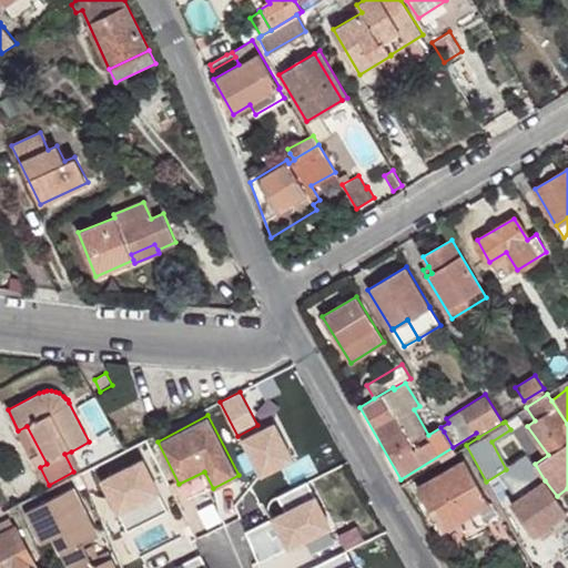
[(27,426),(18,430),(40,467),(47,464),(27,426)]
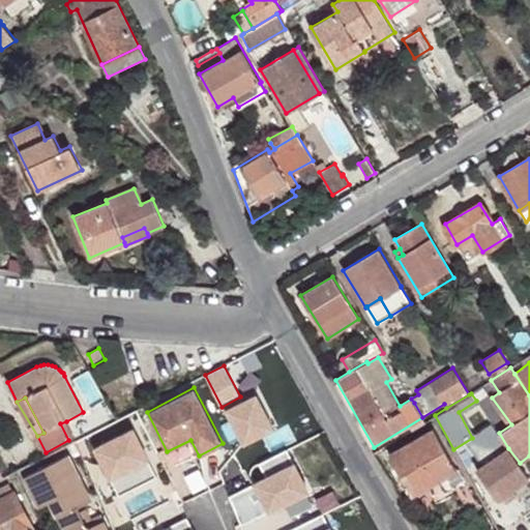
[(144,407),(125,416),(128,421),(147,412),(144,407)]
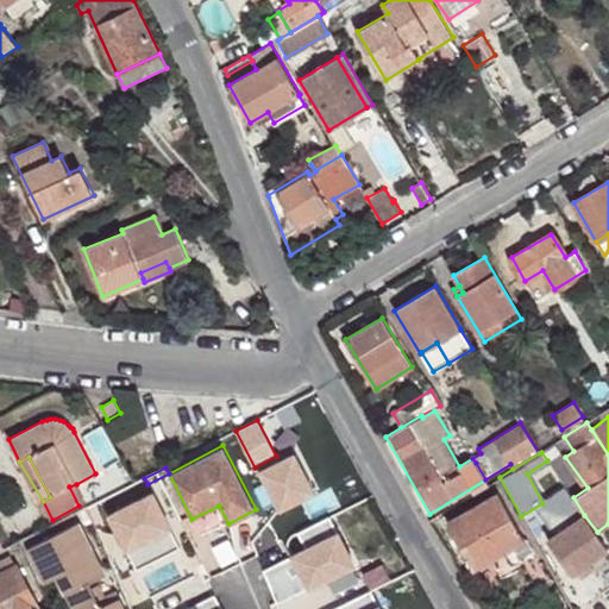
[(76,484),(69,487),(79,506),(85,502),(76,484)]
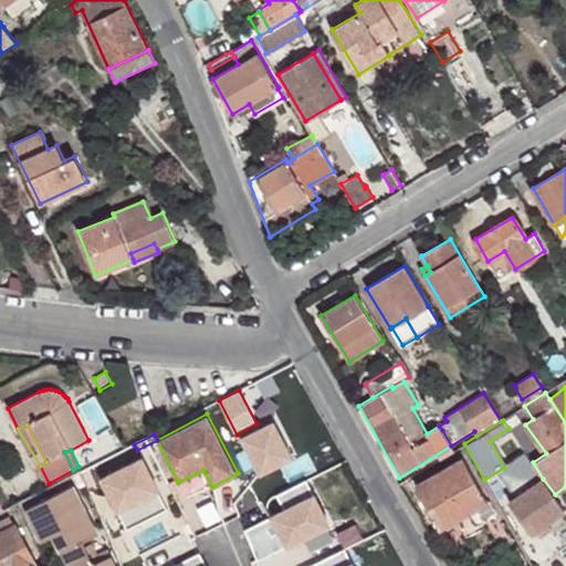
[(463,458),(415,485),(439,528),(457,520),(471,512),(488,502),(463,458)]
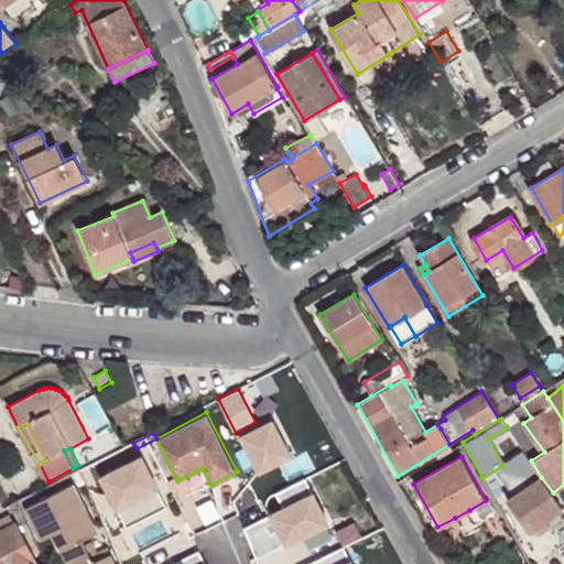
[(203,468),(177,480),(186,497),(212,485),(203,468)]
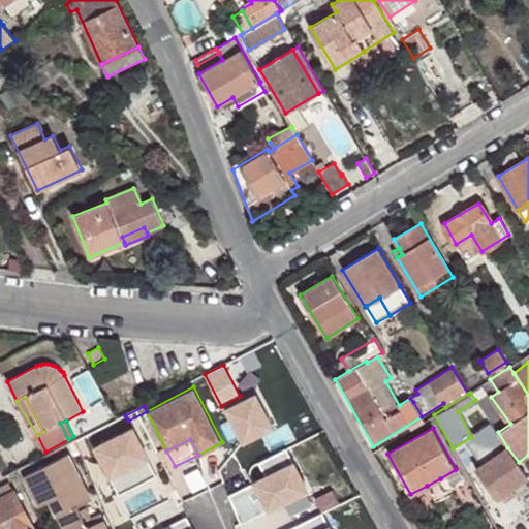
[(514,456),(507,447),(476,469),(496,499),(528,476),(519,462),(514,456)]
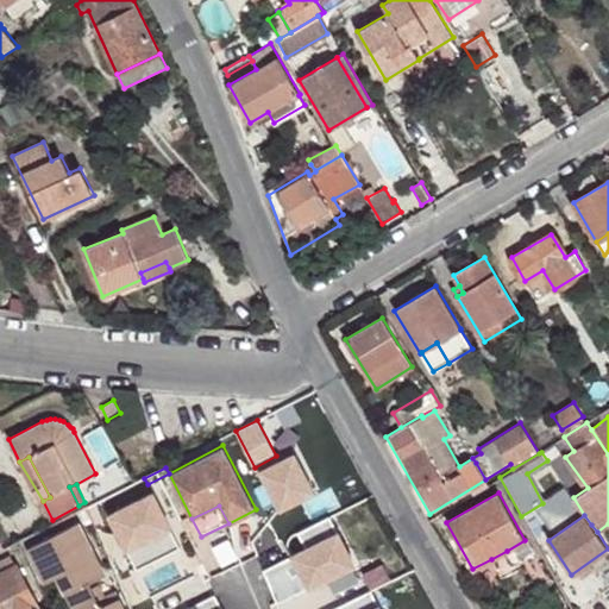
[(45,583),(58,577),(74,608),(124,608),(119,597),(99,607),(88,583),(105,575),(80,523),(29,548),(45,583)]
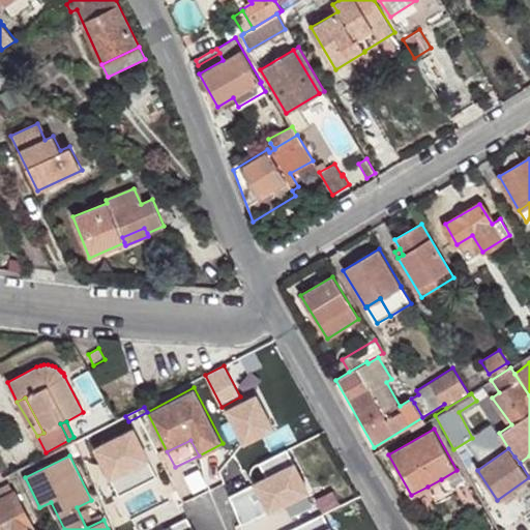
[(441,479),(428,487),(437,502),(449,495),(441,479)]
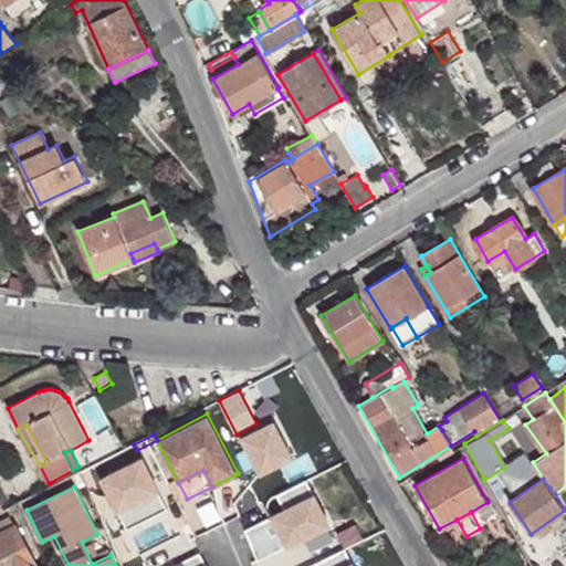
[(16,526),(14,526),(10,517),(0,522),(0,565),(34,565),(35,565),(16,526)]
